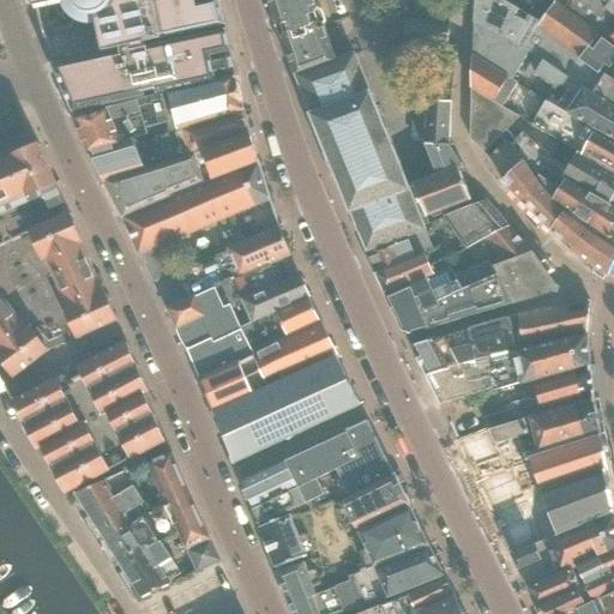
[(32,0),(35,6),(37,6),(64,0),(65,4),(66,6),(68,10),(71,14),(72,16),(74,18),(77,19),(79,20),(83,22),(86,23),(89,23),(91,23),(94,23),(96,23),(103,52),(104,52),(104,54),(54,65),(73,112),(145,96),(144,92),(156,90),(157,94),(236,76),(230,50),(227,31),(148,48),(146,42),(226,25),(220,1),(218,0),(32,0)]
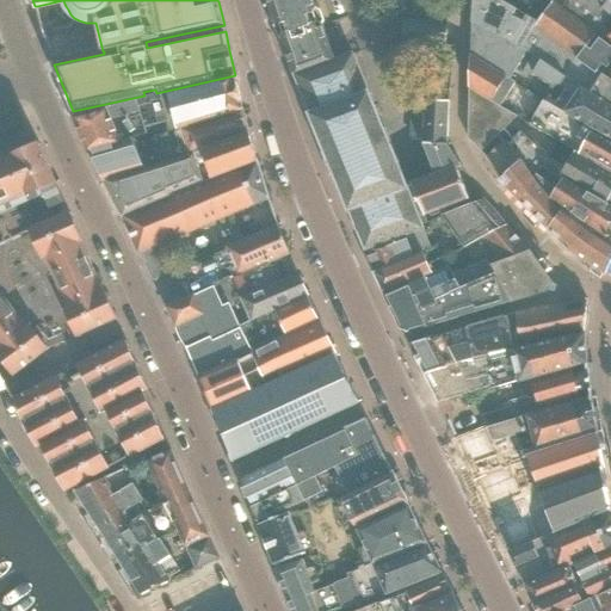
[(287,55),(327,42),(321,24),(316,22),(309,24),(307,16),(314,13),(316,8),(313,0),(267,0),(276,23),(281,25),(283,34),(281,38),(287,55)]
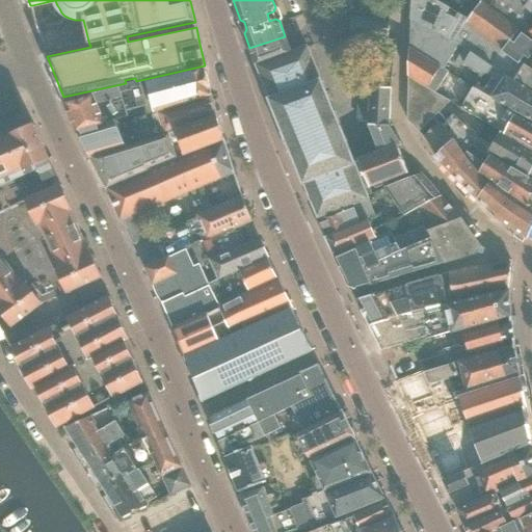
[(411,0),(410,15),(454,41),(468,17),(459,12),(458,12),(439,2),(439,1),(439,0),(411,0)]
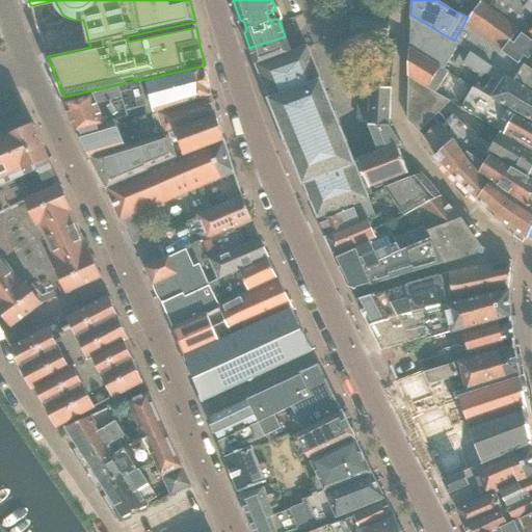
[(468,17),(454,41),(458,45),(464,49),(471,52),(495,65),(494,68),(506,75),(507,74),(531,88),(531,37),(494,5),(486,0),(464,0),(458,12),(459,12),(468,17)]
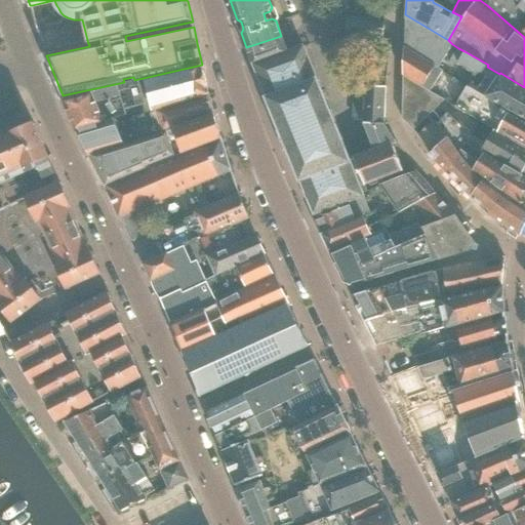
[(524,0),(489,0),(487,5),(524,37),(524,0)]
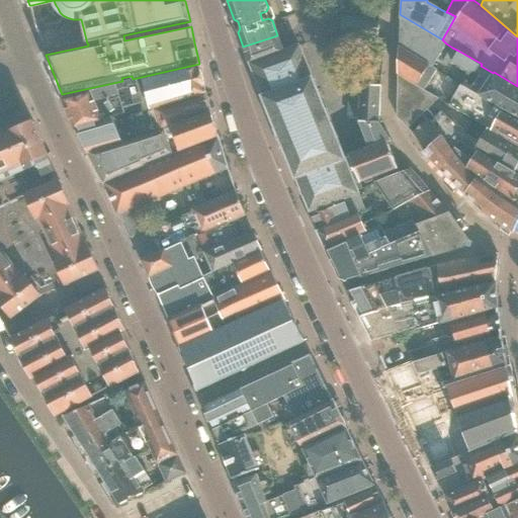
[(400,18),(399,49),(432,67),(446,44),(442,39),(400,14),(400,18)]
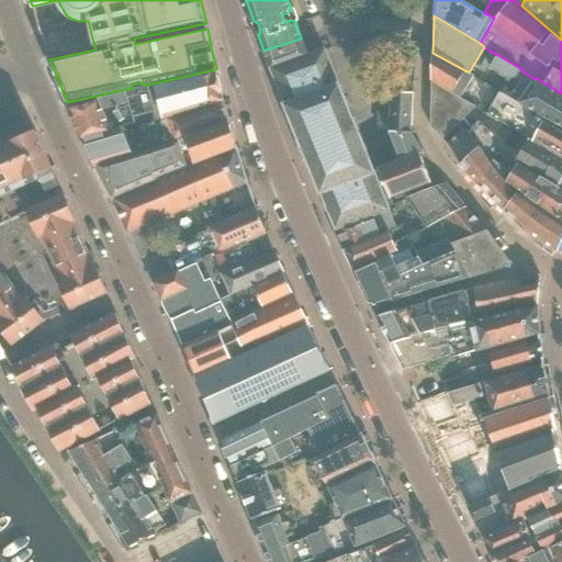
[(409,42),(411,20),(371,19),(370,41),(409,42)]
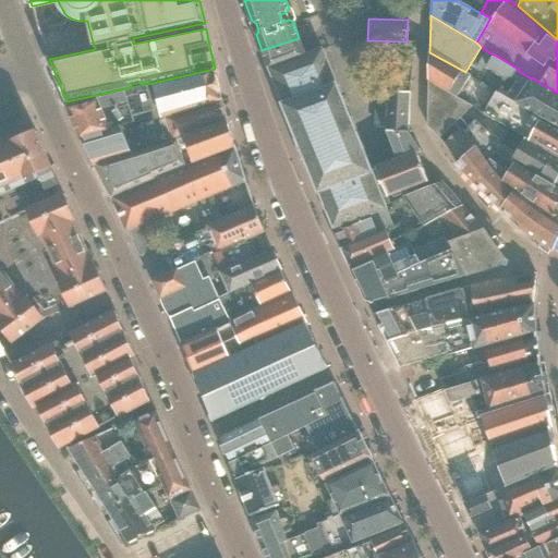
[(299,38),(262,50),(268,68),(304,53),(299,38)]
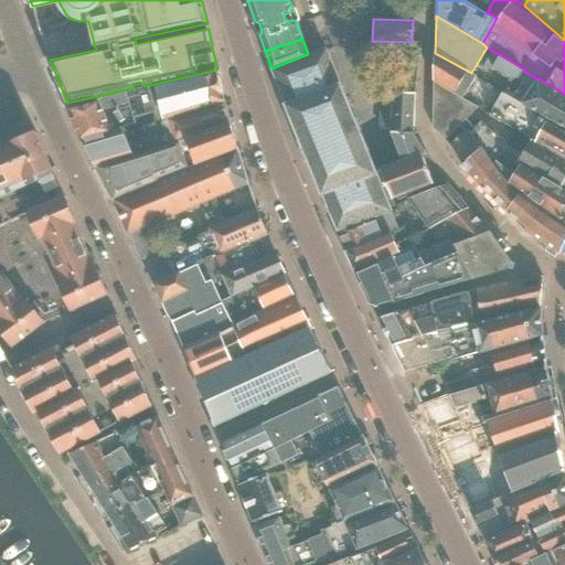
[(272,70),(286,105),(286,106),(300,142),(307,159),(322,195),(337,231),(358,223),(390,209),(386,201),(392,199),(380,170),(376,171),(327,49),(308,56),(272,70)]
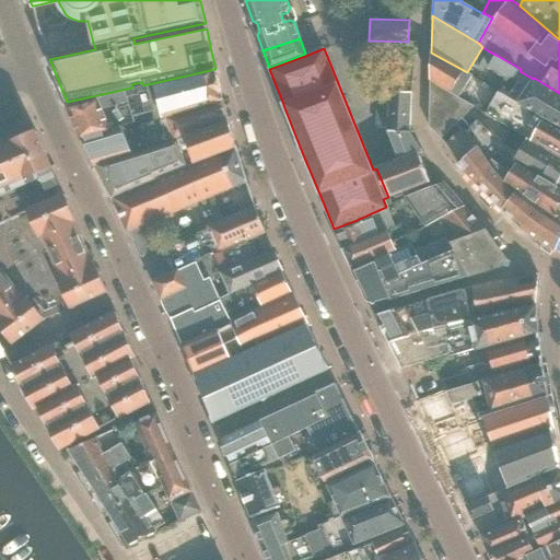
[(489,51),(478,68),(485,72),(487,67),(506,80),(514,78),(520,81),(509,96),(517,102),(516,103),(559,127),(559,93),(534,78),(533,79),(520,71),(521,69),(496,55),(489,51)]
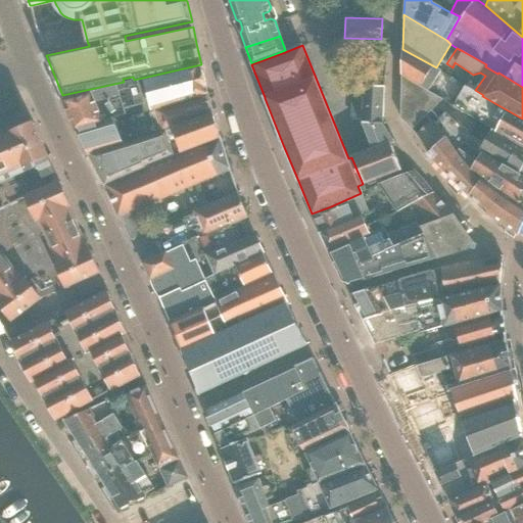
[(436,67),(402,49),(401,76),(401,77),(420,87),(428,91),(440,70),(436,67)]
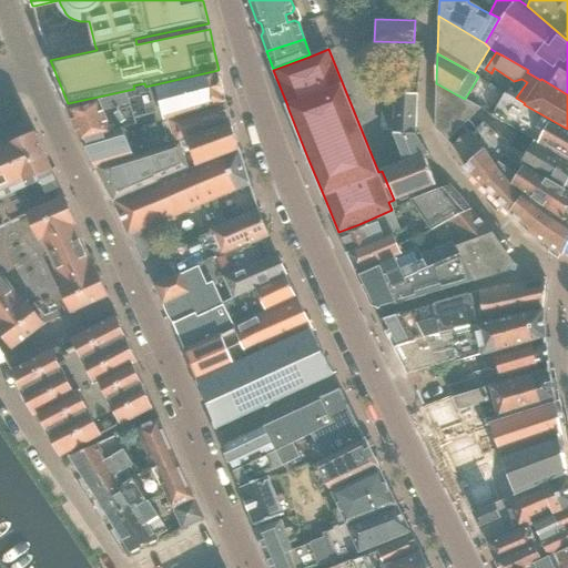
[(133,91),(129,92),(138,118),(162,112),(164,121),(226,102),(219,70),(153,85),(133,91)]
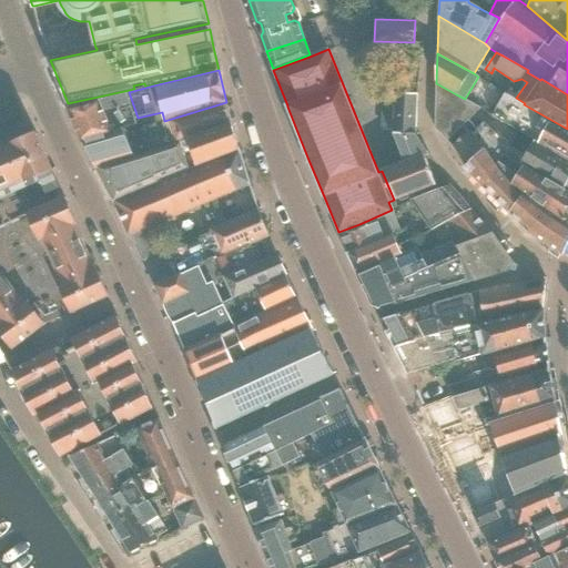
[(482,108),(465,99),(456,94),(436,83),(435,129),(447,141),(482,108)]
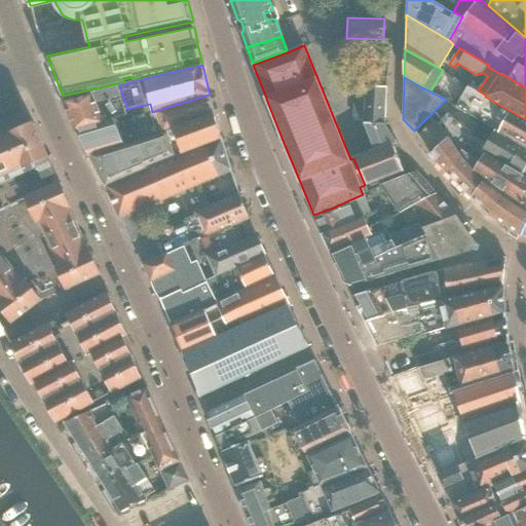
[(119,85),(65,100),(78,134),(80,138),(80,141),(82,145),(84,147),(89,156),(124,146),(113,118),(126,114),(125,110),(127,109),(119,85)]
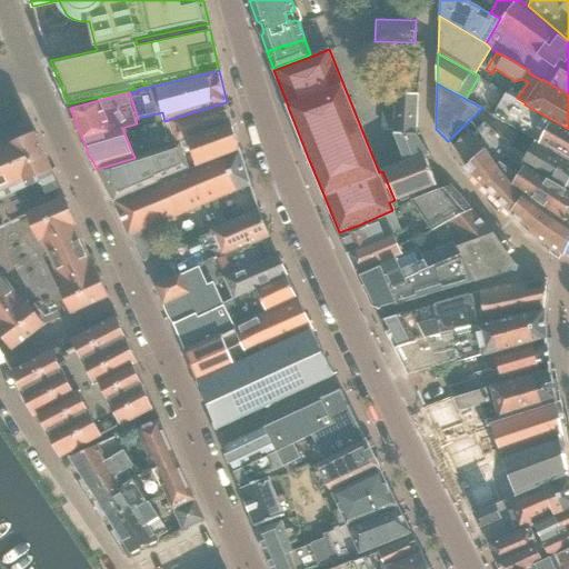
[(568,157),(568,129),(525,105),(526,103),(517,98),(508,92),(495,115),(540,141),(568,157)]
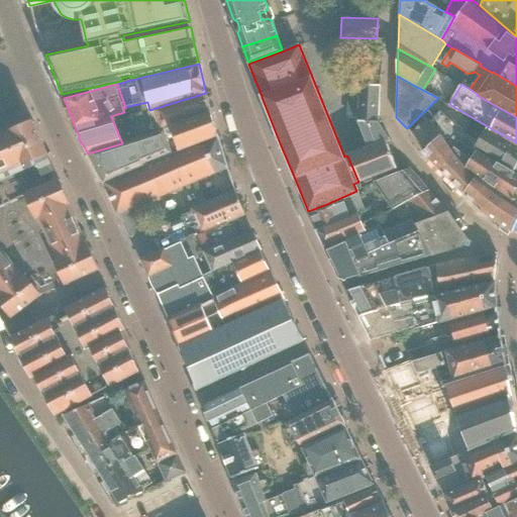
[(368,147),(347,156),(358,182),(372,177),(397,168),(387,142),(391,140),(380,121),(380,86),(358,85),(357,123),(368,147)]
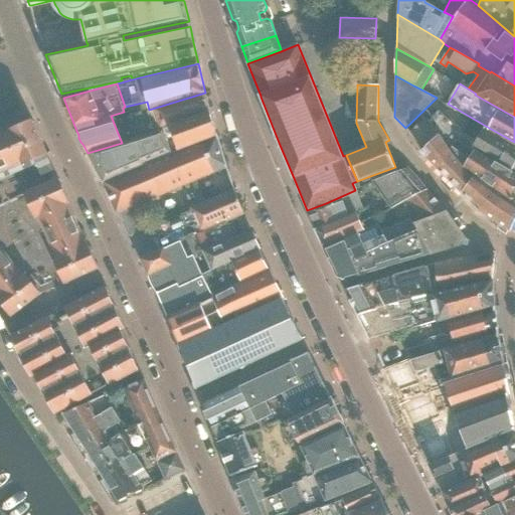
[(191,121),(210,113),(205,94),(205,93),(149,110),(128,115),(136,138),(191,121)]
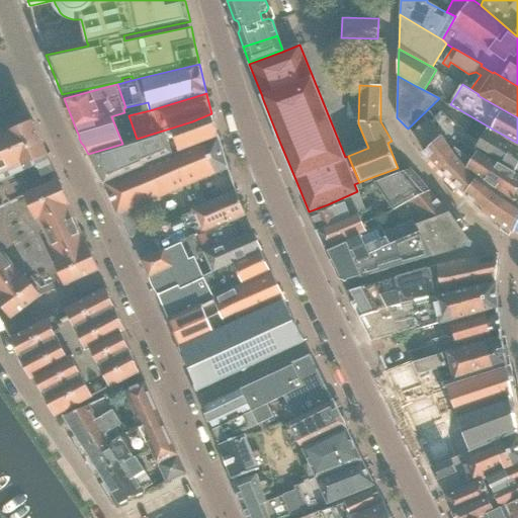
[(517,143),(492,128),(491,130),(487,127),(479,142),(466,134),(441,111),(431,121),(441,133),(455,147),(459,142),(517,173),(517,143)]
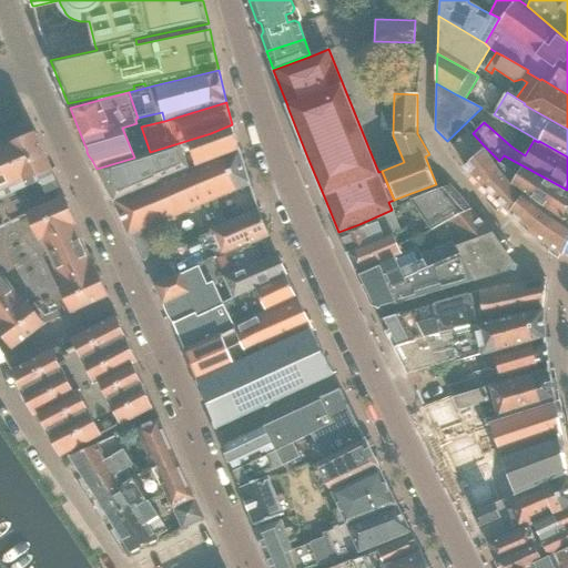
[(219,158),(239,150),(239,149),(232,125),(232,124),(211,133),(150,152),(135,158),(97,169),(113,201),(114,201),(219,158)]
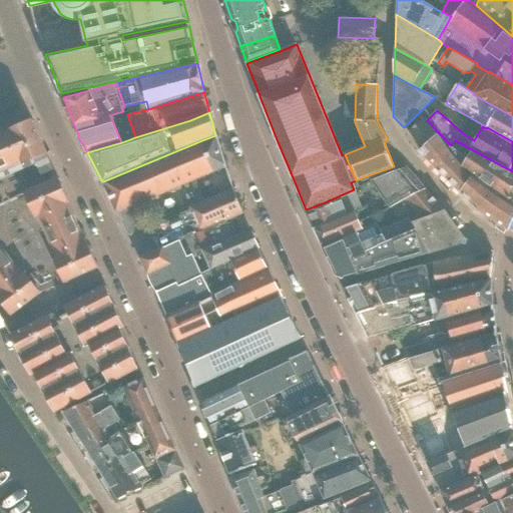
[(424,118),(409,133),(423,146),(437,131),(427,120),(424,118)]
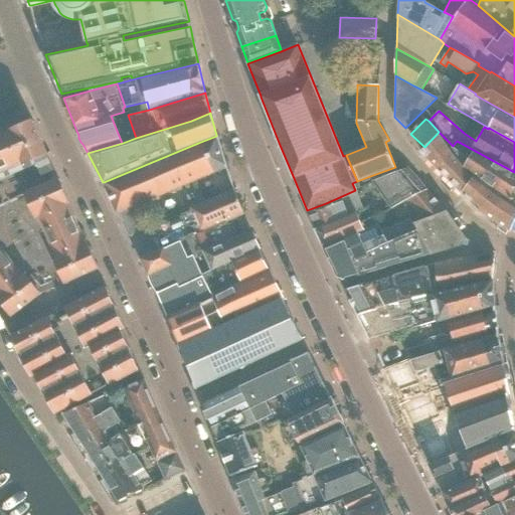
[(99,269),(68,202),(32,121),(9,132),(0,136),(0,301),(12,316),(40,294),(99,269)]
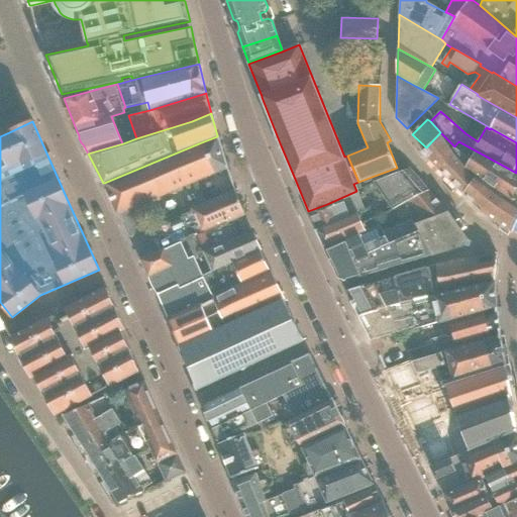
[(516,204),(505,197),(454,146),(440,132),(426,147),(423,150),(423,151),(422,152),(482,212),(511,231),(512,232),(516,218),(516,204)]
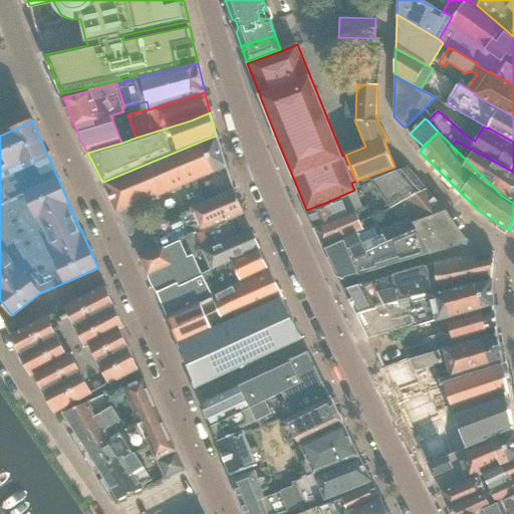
[(147,229),(146,227),(143,220),(142,221),(135,206),(226,168),(216,136),(198,143),(103,182),(116,213),(117,213),(130,236),(131,236),(147,229)]
